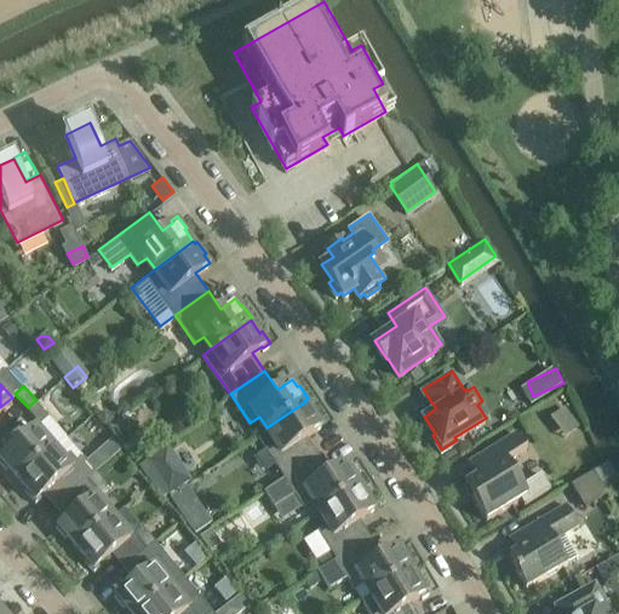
[(49,414),(36,400),(28,407),(40,422),(49,414)]
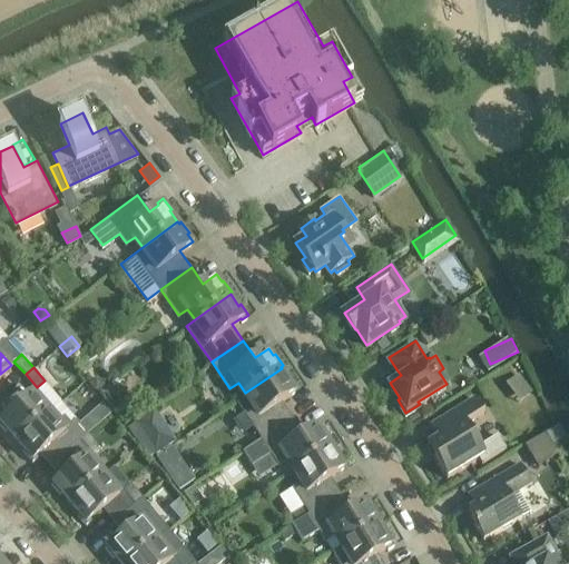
[(283,370),(282,368),(245,393),(253,404),(244,409),(262,436),(293,415),(282,398),(295,389),(291,382),(293,381),(285,369),(283,370)]
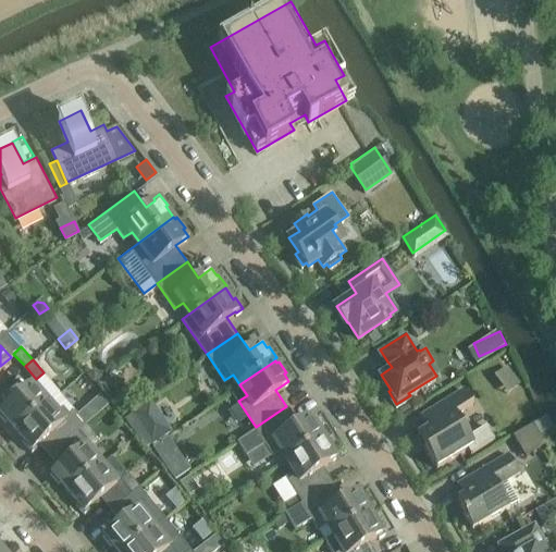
[(3,405),(0,407),(0,413),(7,420),(8,418),(16,428),(49,400),(60,390),(45,372),(44,372),(37,379),(33,382),(33,381),(4,406),(3,405)]
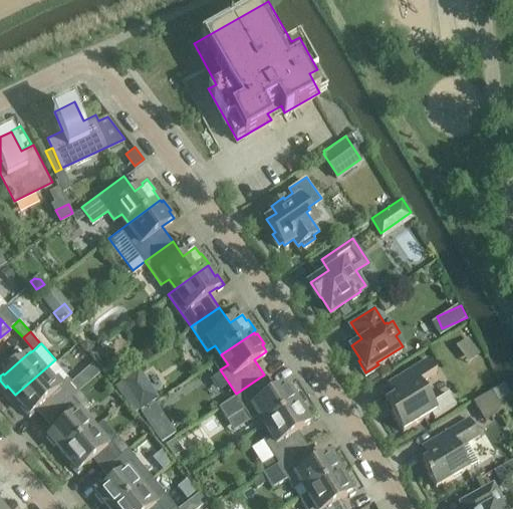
[(389,382),(396,394),(386,400),(403,429),(432,411),(435,416),(457,402),(449,390),(433,400),(420,379),(437,369),(429,356),(389,382)]
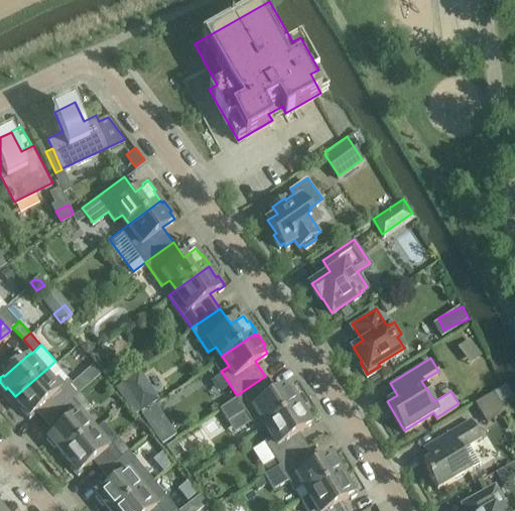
[(45,370),(15,396),(23,405),(22,407),(30,416),(35,411),(33,410),(35,408),(50,396),(60,407),(74,396),(81,390),(101,372),(93,363),(73,380),(70,377),(55,361),(45,370)]
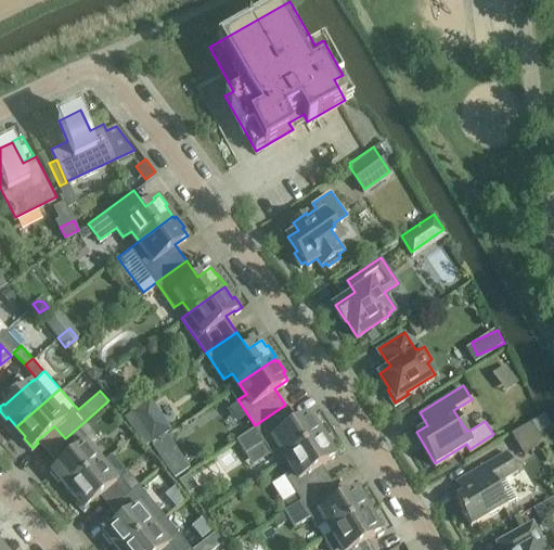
[(151,440),(152,443),(171,429),(149,396),(129,410),(130,412),(124,416),(131,425),(144,445),(151,440)]
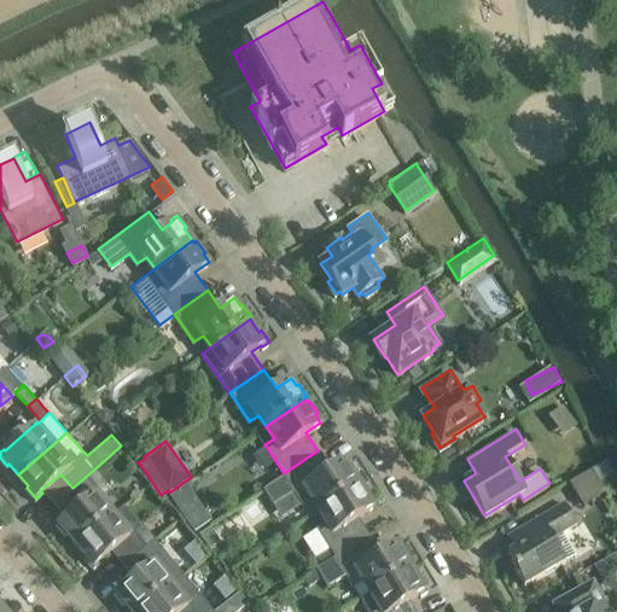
[(319,507),(359,482),(351,470),(354,468),(345,456),(338,460),(339,462),(330,468),(318,450),(284,473),(262,487),(273,503),(294,489),(302,501),(312,496),(319,507)]
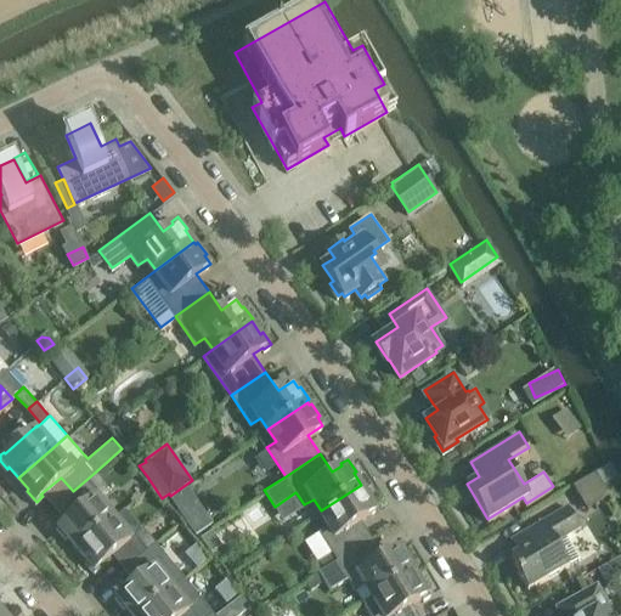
[(97,470),(89,478),(101,492),(109,485),(97,470)]
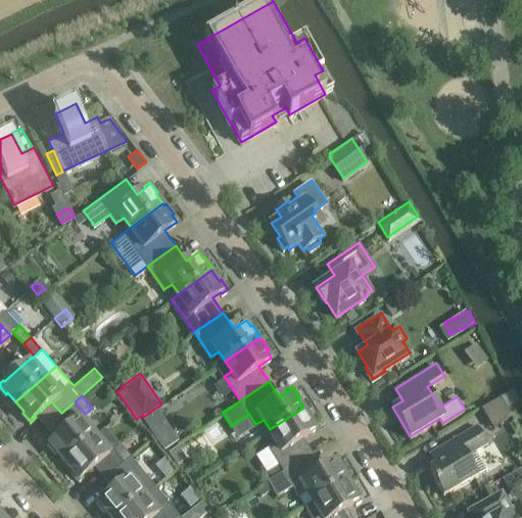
[(501,397),(482,409),(494,427),(512,417),(501,397)]
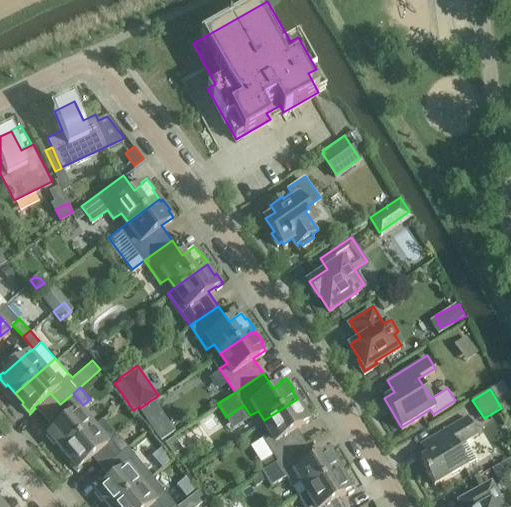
[(270,430),(263,435),(274,453),(263,459),(267,466),(278,460),(306,442),(297,426),(309,418),(305,412),(307,410),(300,400),(299,401),(297,399),(264,420),(270,430)]
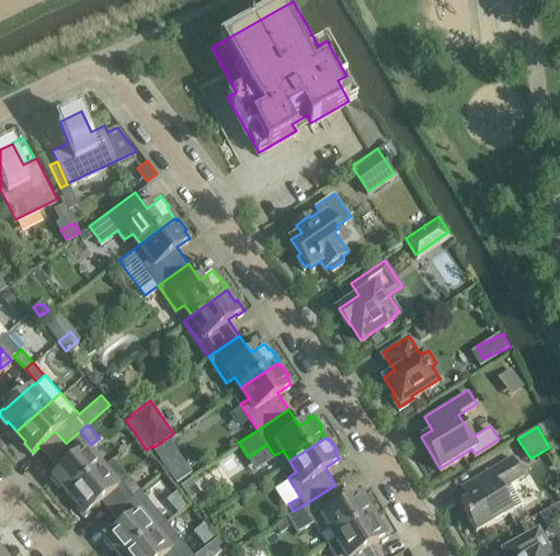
[(61,483),(70,494),(103,465),(87,446),(58,472),(57,469),(50,474),(59,485),(61,483)]
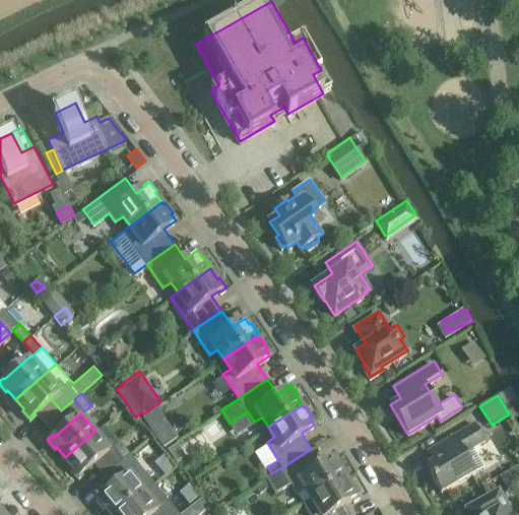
[(439,455),(428,462),(435,473),(433,475),(442,491),(476,470),(484,465),(473,445),(485,438),(475,420),(433,445),(439,455)]
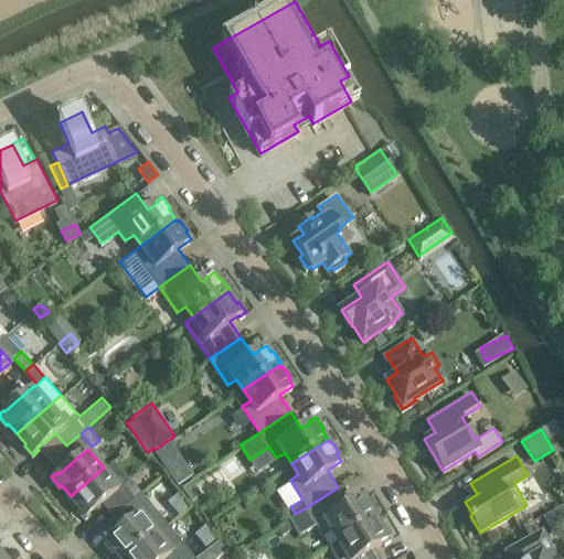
[(170,474),(177,485),(192,475),(184,464),(170,474)]
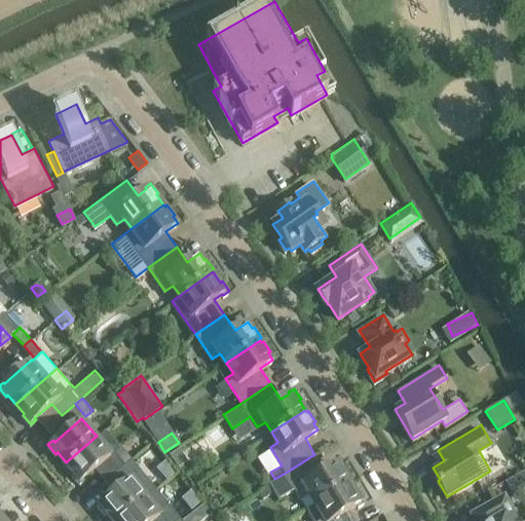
[(97,436),(66,462),(74,472),(72,473),(80,483),(85,478),(84,477),(111,453),(97,436)]
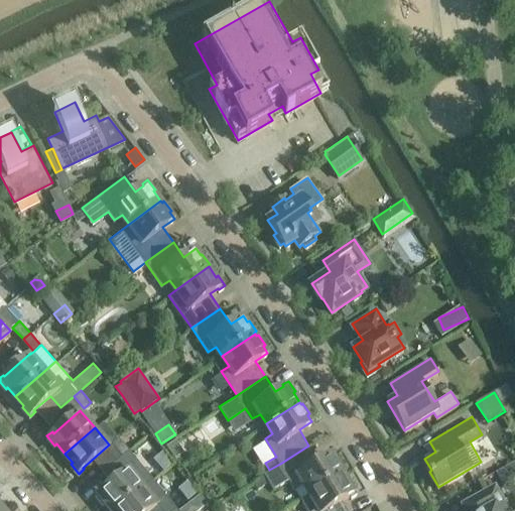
[(112,441),(122,454),(129,448),(119,435),(112,441)]
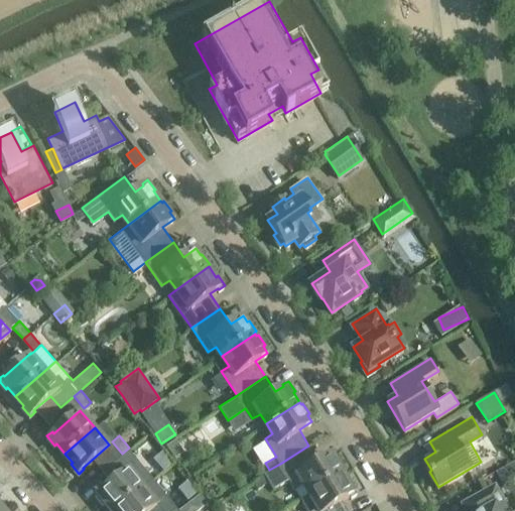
[(176,452),(178,443),(175,439),(165,445),(171,456),(176,452)]
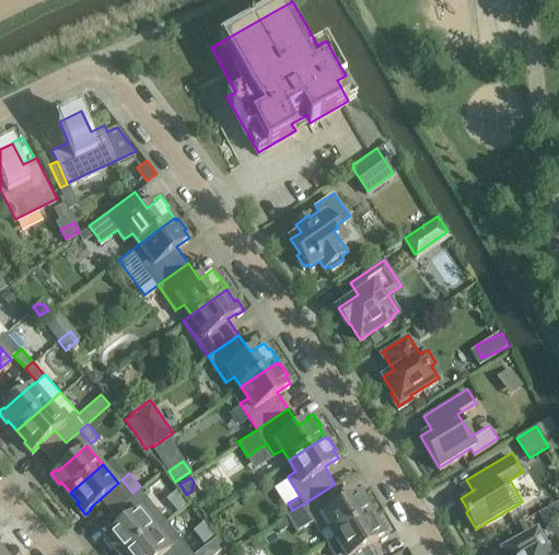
[(346,500),(335,484),(304,504),(292,510),(276,520),(280,528),(292,521),(297,529),(314,519),(319,529),(328,524),(335,535),(372,512),(371,511),(373,509),(367,498),(364,499),(360,492),(346,500)]
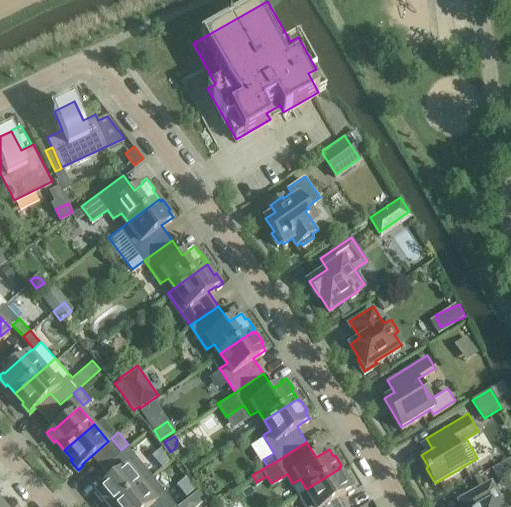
[(111,506),(152,474),(128,444),(121,450),(108,461),(118,473),(101,487),(100,485),(94,489),(102,499),(104,497),(111,506)]
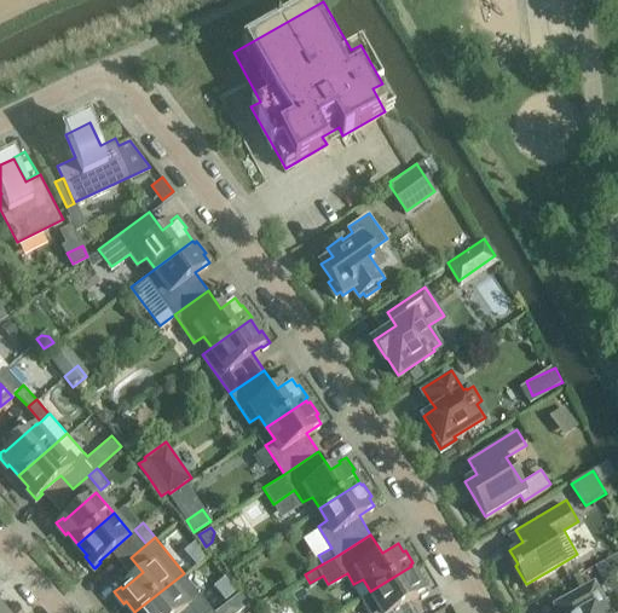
[(419,579),(411,566),(370,591),(362,596),(370,612),(419,612),(410,599),(421,593),(422,595),(429,590),(421,578),(419,579)]
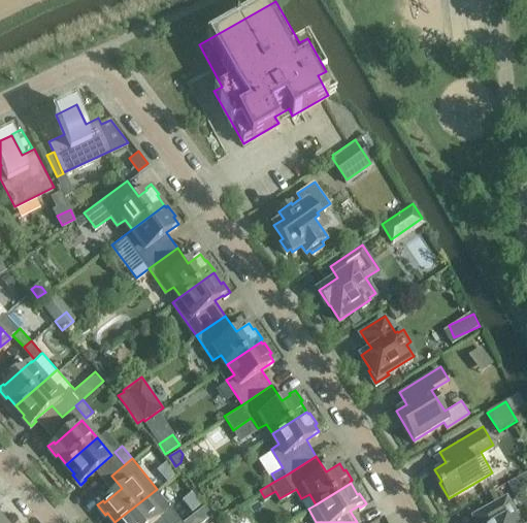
[(175,522),(182,519),(157,489),(114,522),(175,522)]
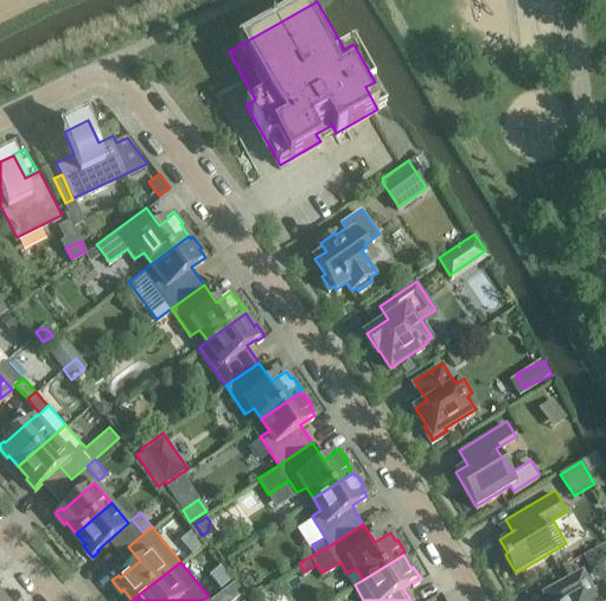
[(592,600),(599,598),(582,569),(544,590),(549,600),(592,600)]
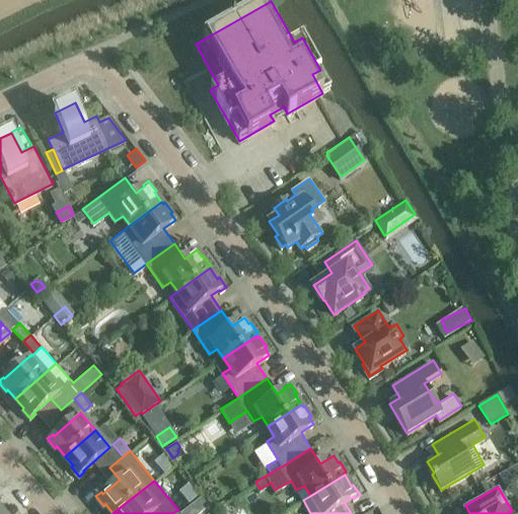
[(202,495),(195,500),(202,510),(209,504),(202,495)]
